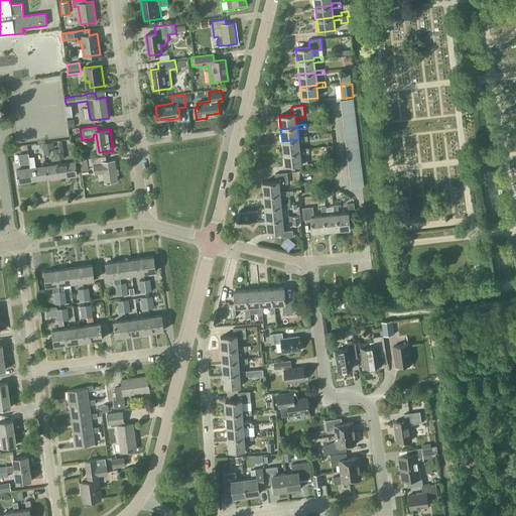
[(299,151),(299,149),(298,142),(307,141),(307,136),(298,137),(298,139),(282,141),(283,153),(299,151)]
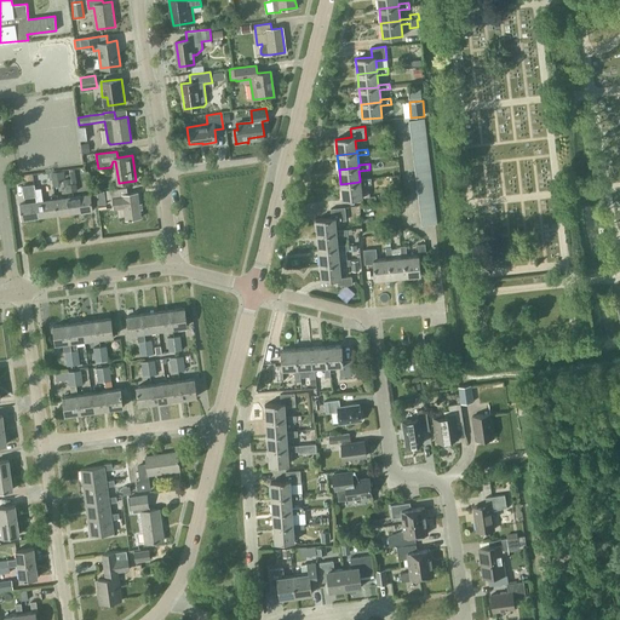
[(65,179),(64,171),(51,172),(53,187),(59,185),(58,179),(65,179)]
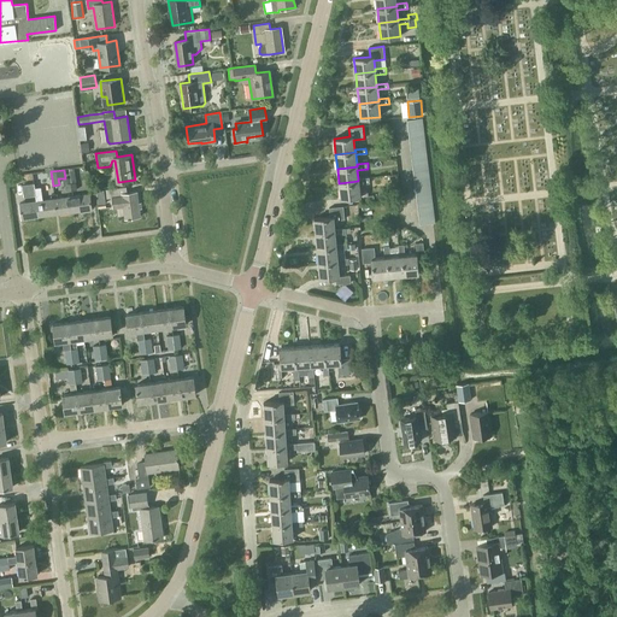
[(359,184),(370,183),(369,177),(358,178),(358,181),(339,183),(341,199),(360,197),(359,184)]
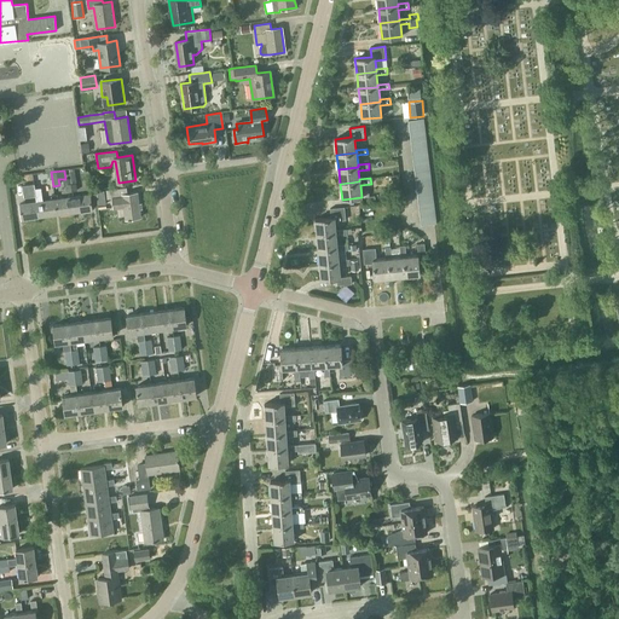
[(24,197),(35,196),(35,189),(34,184),(22,185),(24,197)]
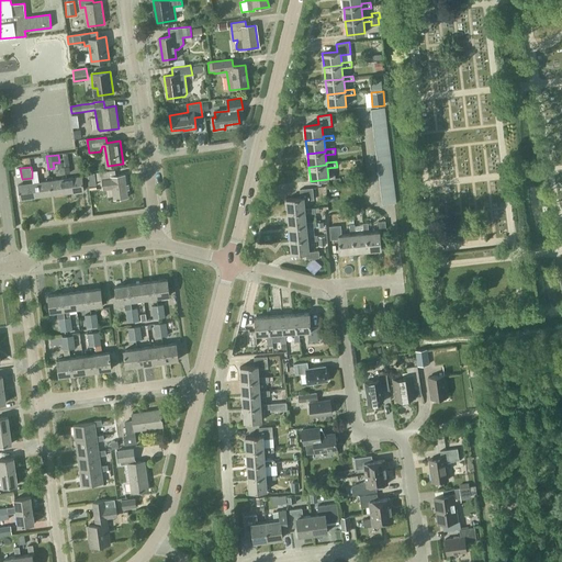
[(32,178),(33,183),(35,198),(51,195),(52,195),(49,181),(48,181),(40,182),(37,170),(32,171),(32,178)]
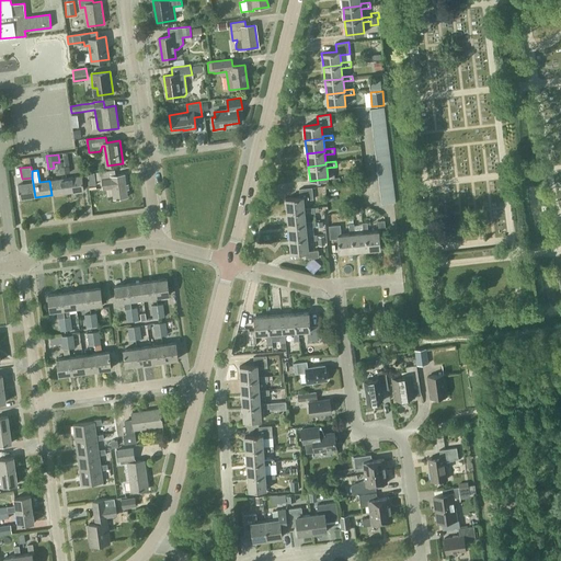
[(114,199),(127,197),(124,174),(115,175),(114,170),(96,172),(98,180),(102,180),(103,189),(112,187),(114,199)]
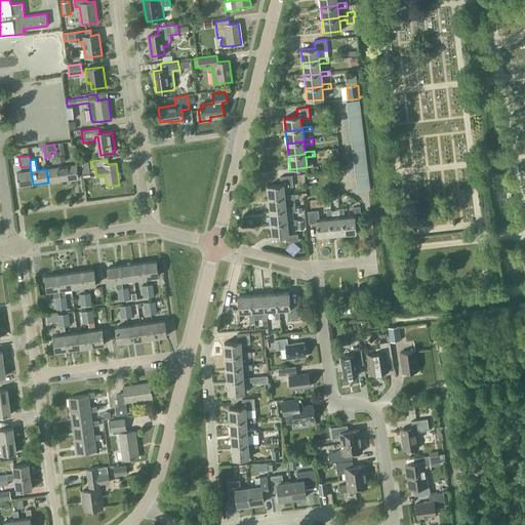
[(64,180),(78,178),(76,165),(62,167),(64,180)]
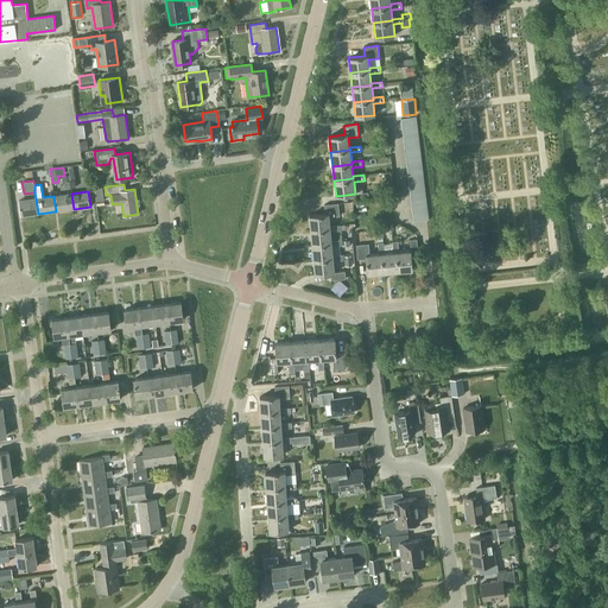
[(57,211),(74,209),(71,194),(55,196),(57,211)]
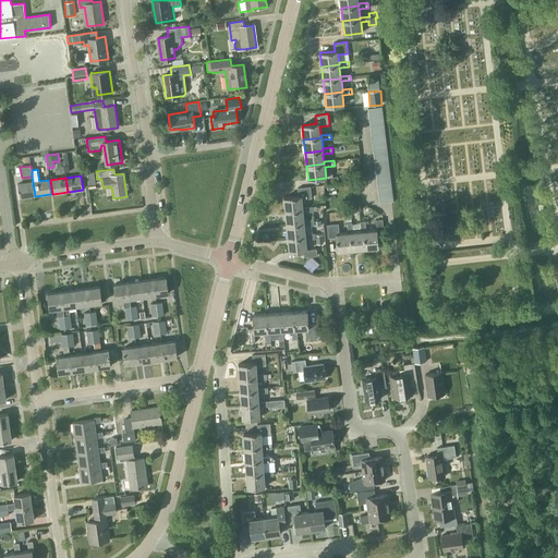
[(20,198),(35,196),(33,182),(17,184),(20,198)]
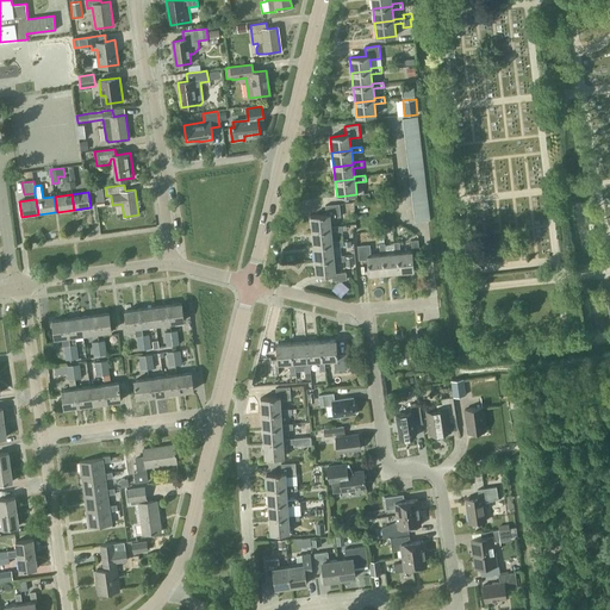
[(331,229),(331,226),(330,218),(341,217),(340,204),(325,206),(325,215),(310,216),(312,231),(331,229)]
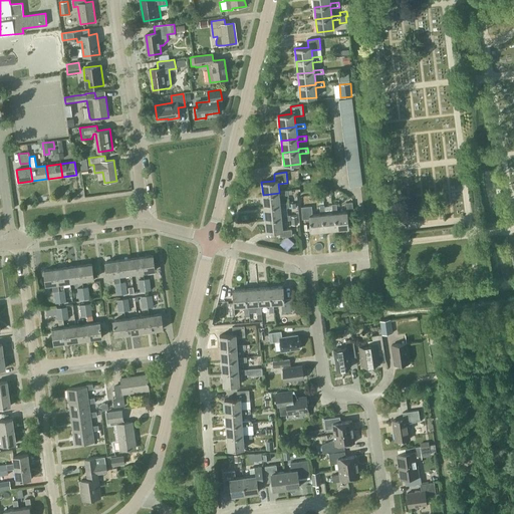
[(280,206),(280,204),(279,196),(288,195),(287,191),(279,191),(279,193),(263,195),(264,207),(280,206)]
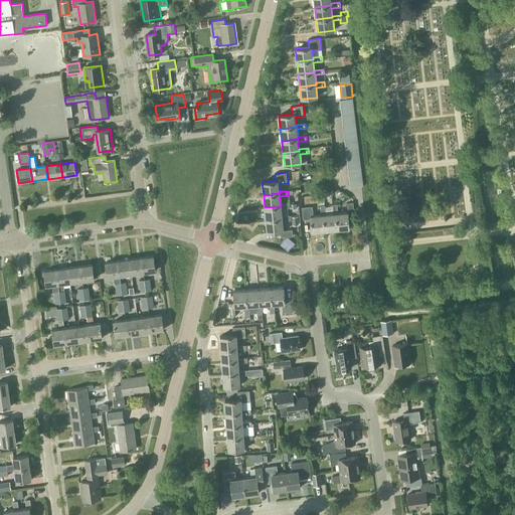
[(348,215),(354,214),(353,202),(347,203),(348,212),(338,213),(337,204),(332,204),(333,213),(335,213),(337,229),(349,228),(348,215)]
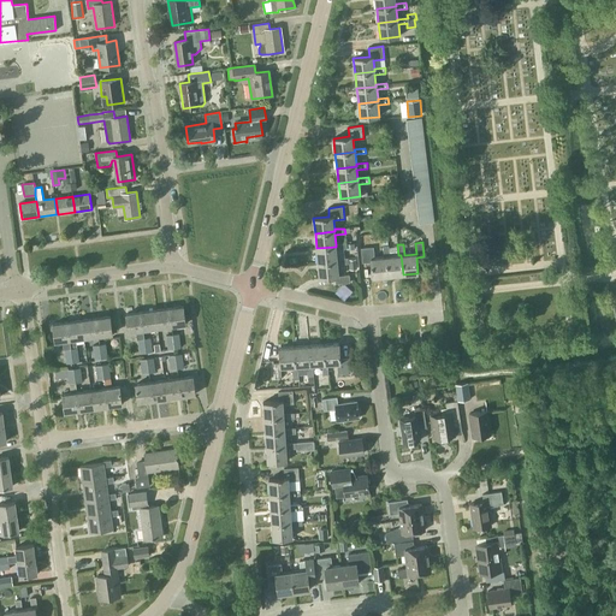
[(604,253),(611,256),(615,247),(615,244),(609,242),(604,253)]
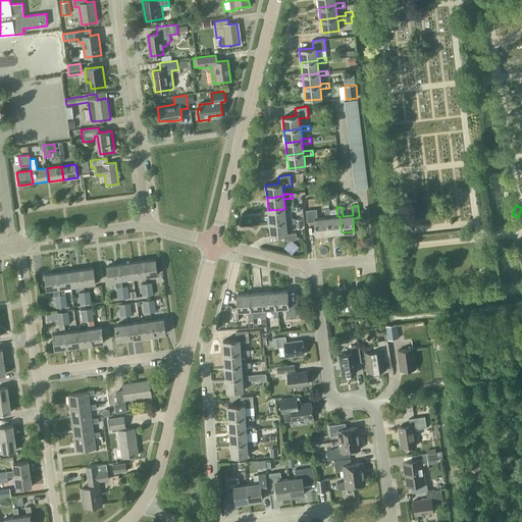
[(285,221),(285,219),(284,211),(294,211),(294,207),(294,206),(284,207),(284,209),(268,210),(269,223),(285,221)]
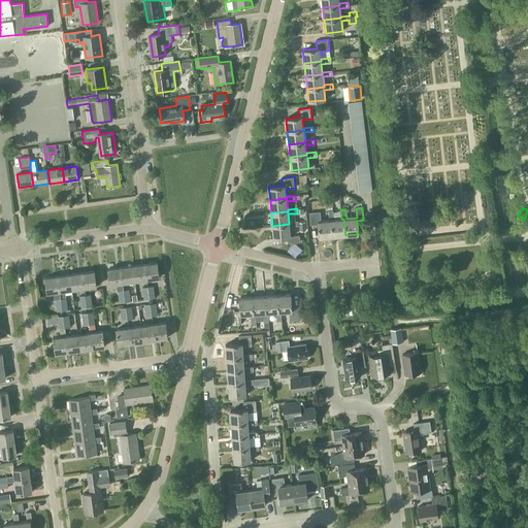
[(343,219),(341,219),(333,220),(333,210),(328,211),(329,220),(331,220),(332,236),(345,235),(343,219)]
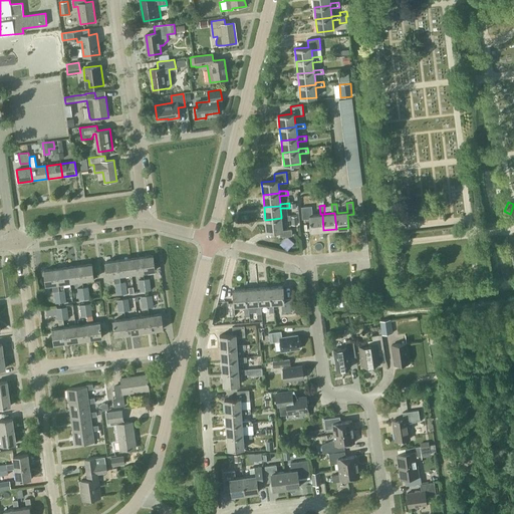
[(322,214),(320,214),(312,215),(311,206),(301,207),(302,219),(309,219),(311,232),(323,230),(322,214)]
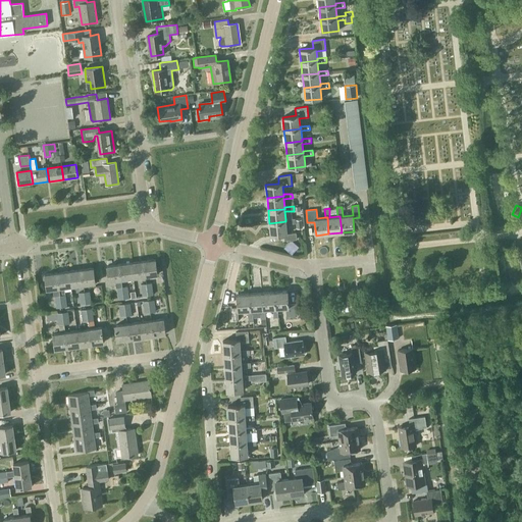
[(284,241),(297,240),(296,233),(286,233),(286,224),(295,223),(295,218),(285,219),(285,221),(269,223),(270,236),(283,235),(284,241)]
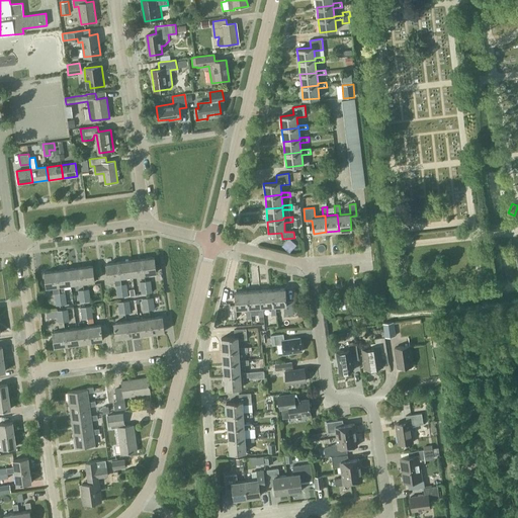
[(144,274),(156,272),(154,257),(142,259),(144,274)]
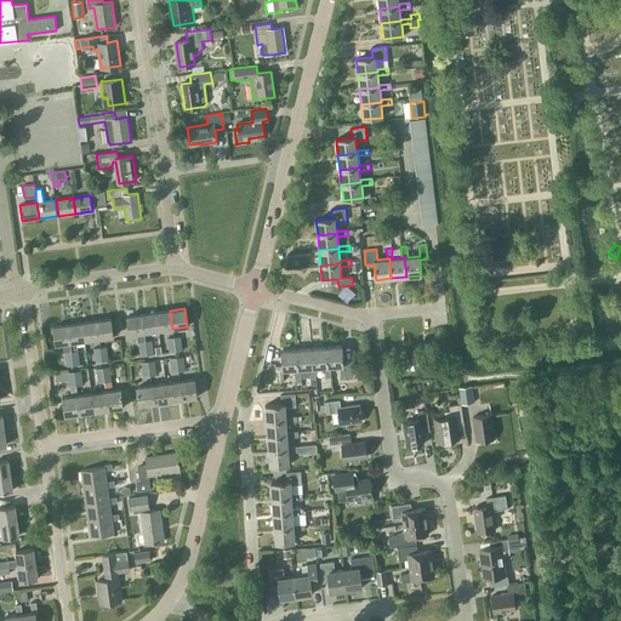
[(159,330),(172,329),(170,311),(157,313),(159,330)]
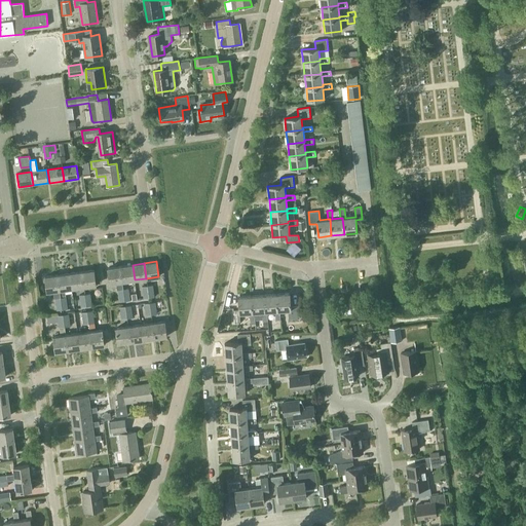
[(122,282),(135,279),(133,265),(120,266),(122,282)]
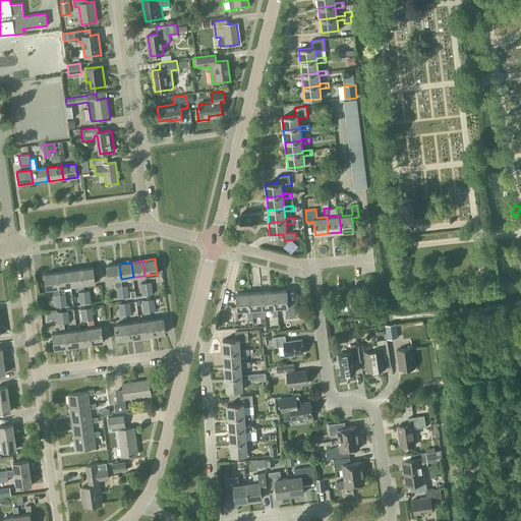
[(121,279),(119,264),(107,266),(109,281),(115,280),(116,288),(117,294),(117,299),(123,299),(121,287),(122,287),(121,279)]
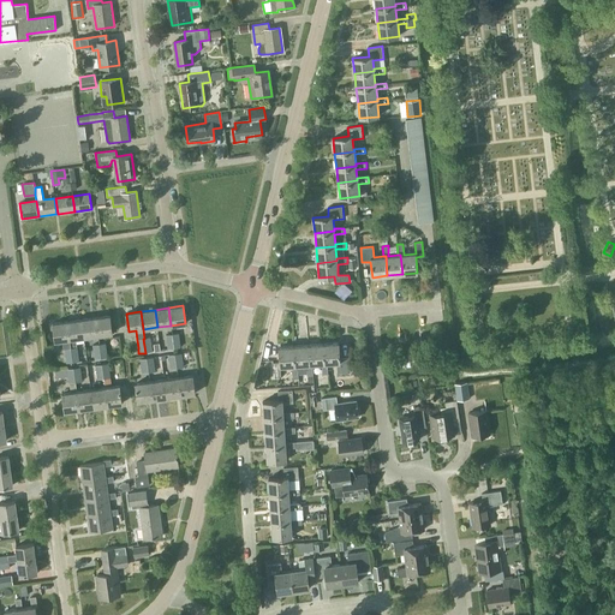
[(97,335),(112,334),(109,316),(95,317),(97,335)]
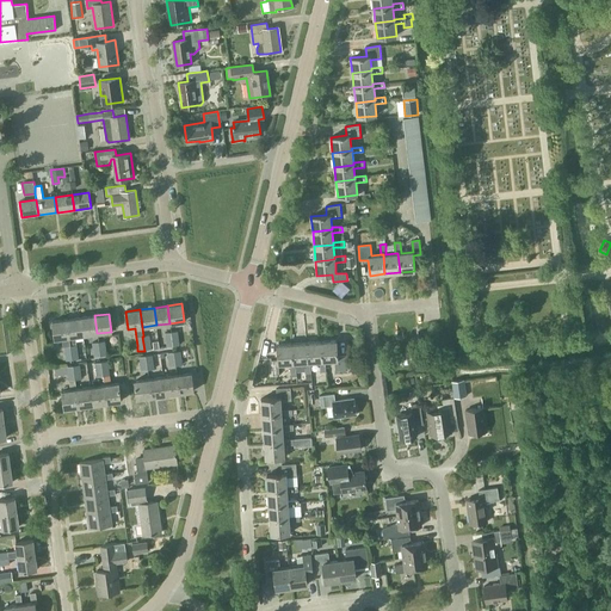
[(84,335),(97,333),(94,315),(81,318),(84,335)]
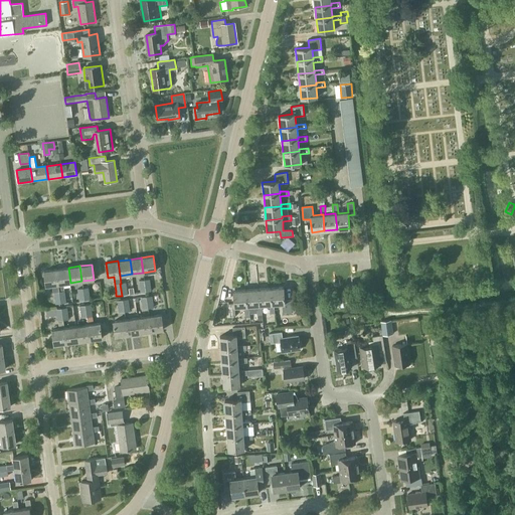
[(65,303),(64,297),(63,284),(70,283),(68,268),(56,270),(58,284),(60,304),(65,303)]
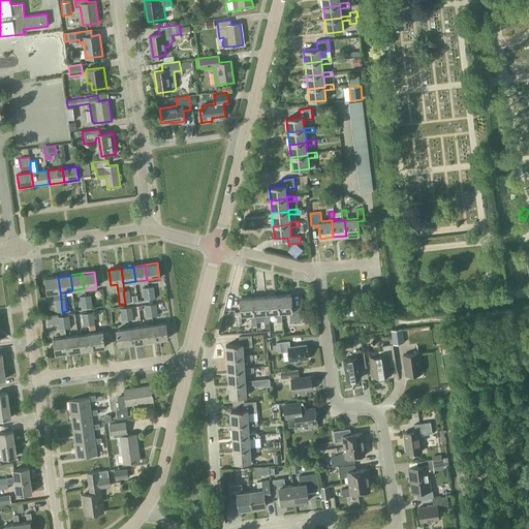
[(60,291),(58,277),(45,278),(48,293),(55,292),(56,301),(56,307),(57,312),(62,312),(60,291)]
